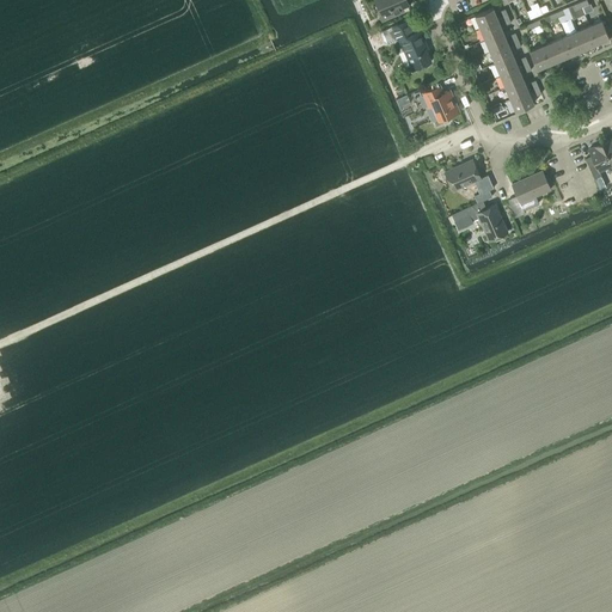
[(409,4),(407,0),(375,0),(381,12),(379,13),(383,20),(404,11),(403,7),(409,4)]
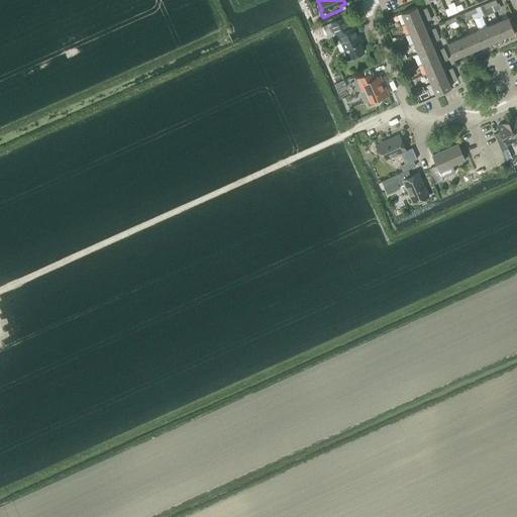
[(405,22),(420,16),(416,6),(401,12),(405,22)]
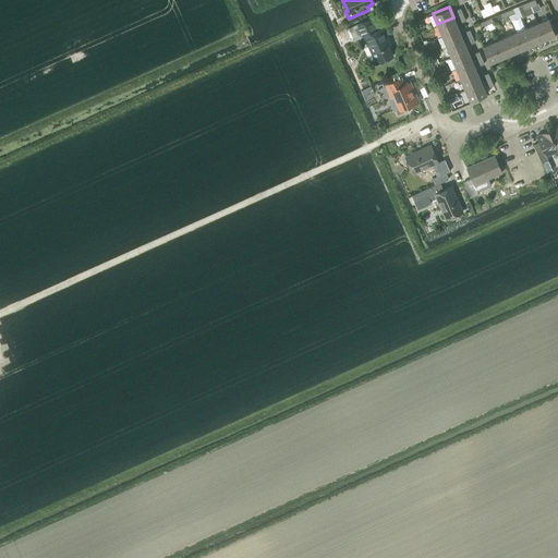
[(514,13),(517,19),(522,16),(518,7),(513,8),(507,11),(509,15),(514,13)]
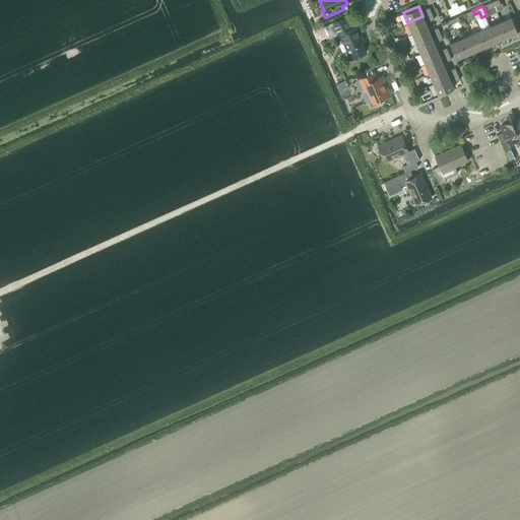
[(325,26),(323,27),(327,36),(329,38),(337,34),(338,34),(339,34),(350,58),(367,51),(362,42),(364,41),(356,24),(351,27),(346,16),(333,22),(325,25),(325,26)]
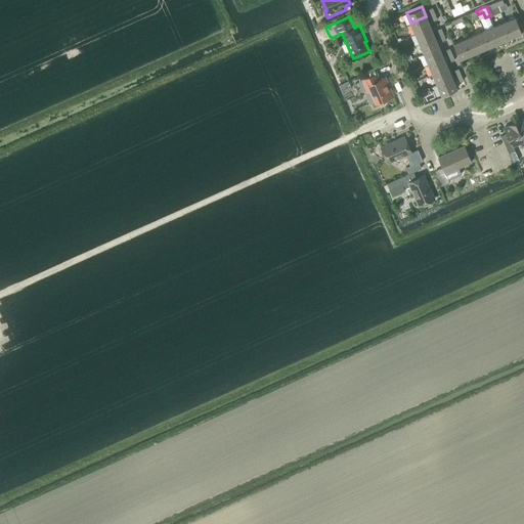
[(431,26),(427,16),(426,16),(410,23),(416,33),(431,26)]
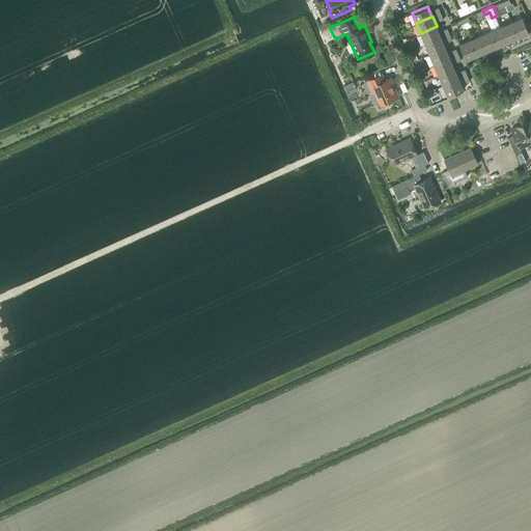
[(518,37),(519,37),(529,33),(523,18),(511,22),(518,37)]
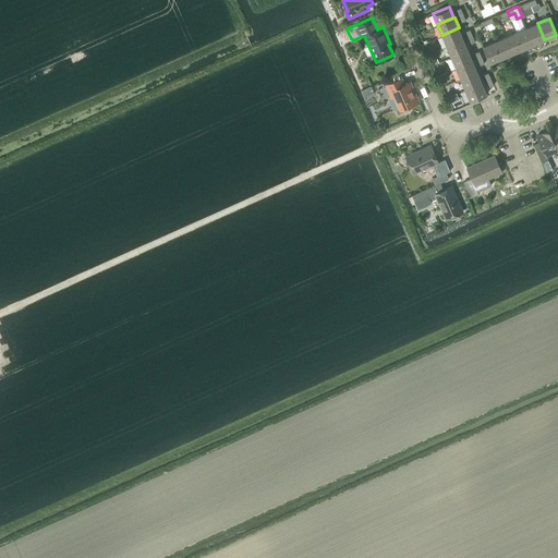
[(533,44),(544,39),(537,23),(526,27),(533,44)]
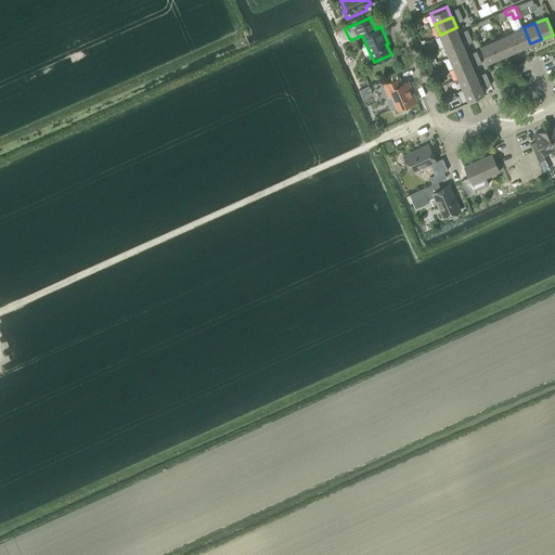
[(461,38),(456,28),(456,27),(440,35),(444,46),(461,38)]
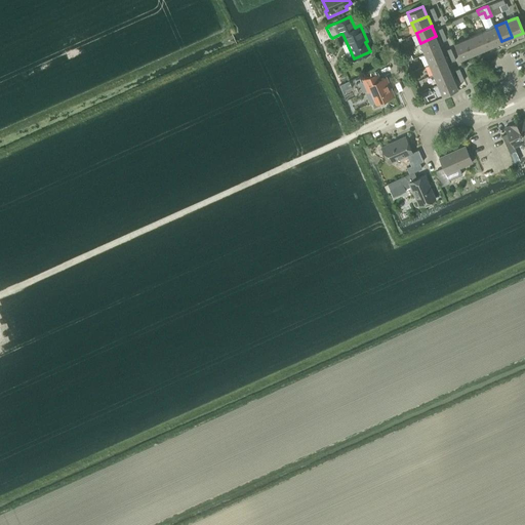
[(491,46),(501,41),(495,26),(485,31),(491,46)]
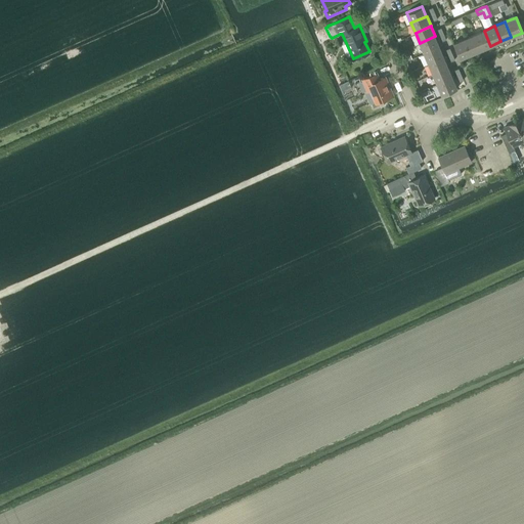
[(480,50),(490,46),(484,31),(474,35),(480,50)]
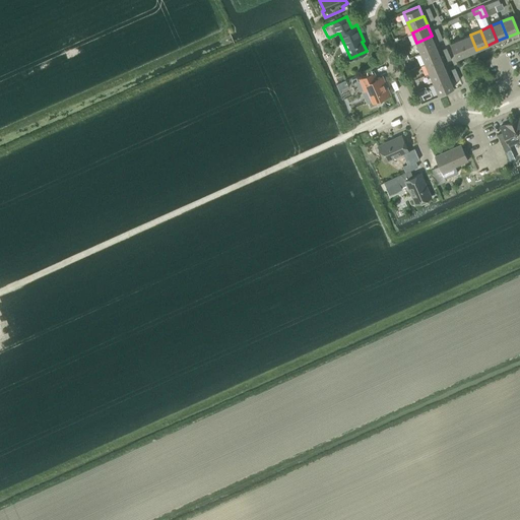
[(466,54),(476,50),(470,35),(460,39),(466,54)]
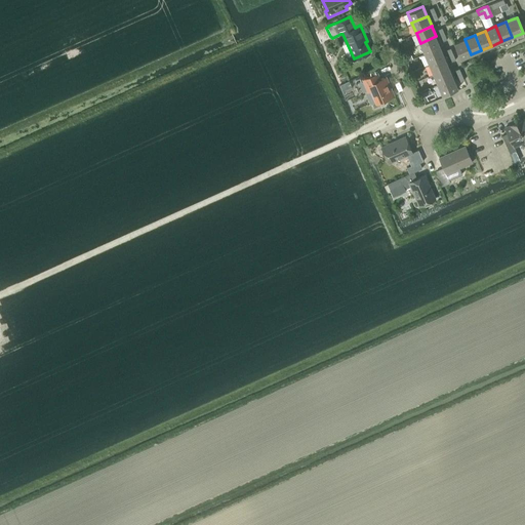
[(440,46),(436,37),(436,36),(420,43),(425,53),(440,46)]
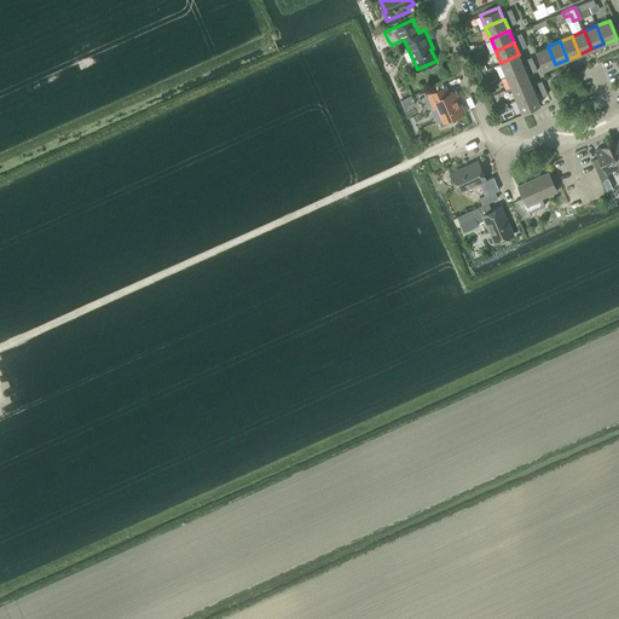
[(543,69),(555,64),(548,46),(536,51),(543,69)]
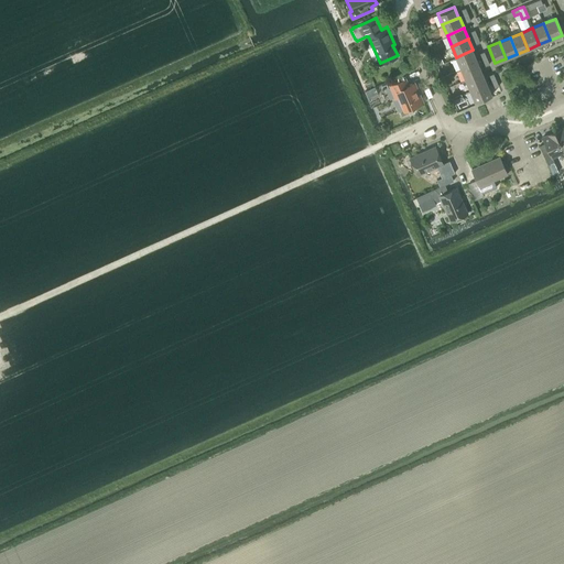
[(477,61),(473,51),(473,50),(456,57),(461,68),(477,61)]
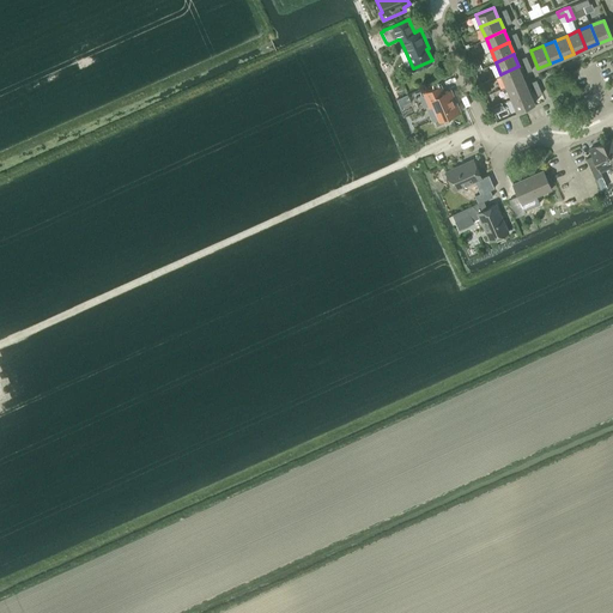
[(525,78),(519,67),(519,66),(501,74),(505,86),(525,78)]
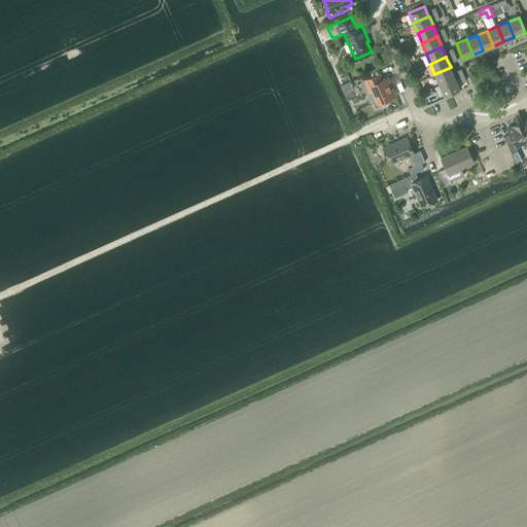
[(455,77),(451,68),(451,67),(434,74),(440,84),(455,77)]
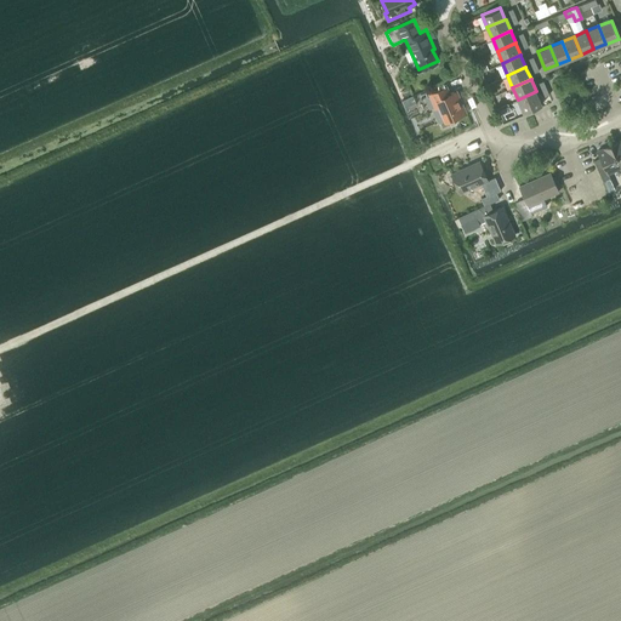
[(467,113),(457,91),(450,93),(446,86),(429,93),(436,108),(438,107),(445,121),(467,113)]
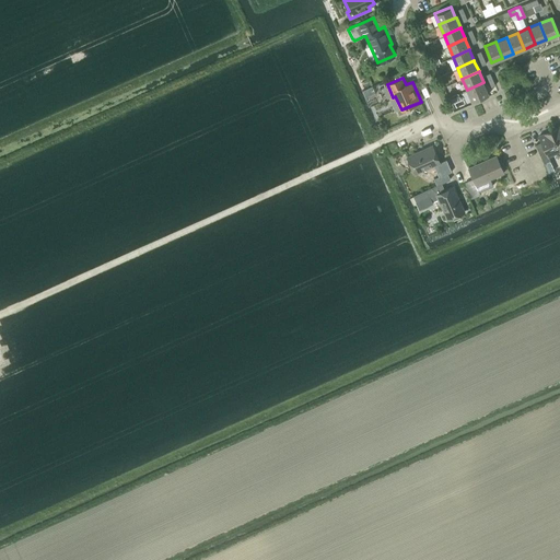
[(488,94),(483,82),(467,90),(471,101),(488,94)]
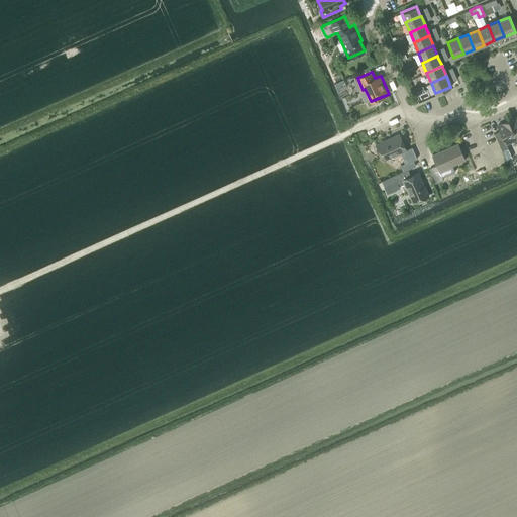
[(507,143),(516,138),(509,120),(498,125),(500,131),(495,133),(502,150),(508,148),(507,143)]
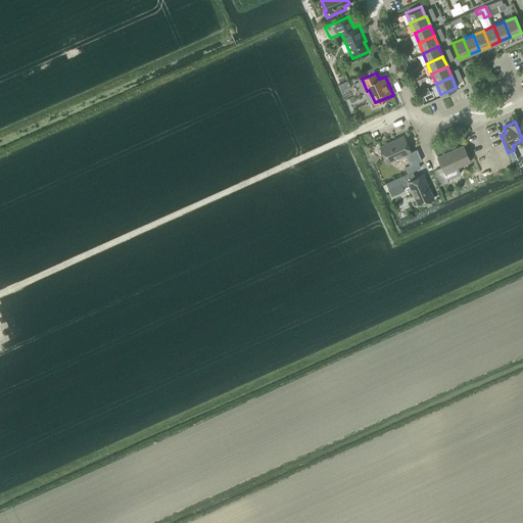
[(411,151),(410,149),(403,136),(380,146),(387,161),(405,154),(410,164),(406,167),(408,173),(413,171),(421,168),(418,161),(422,160),(417,149),(411,151)]
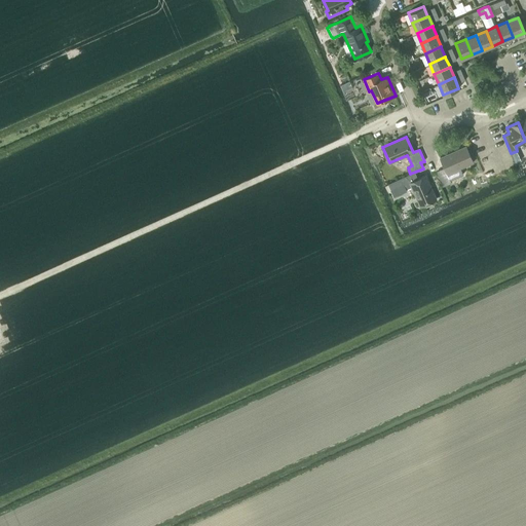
[(458,177),(455,171),(474,162),(465,146),(440,157),(444,167),(437,171),(444,186),(451,183),(450,180),(458,177)]
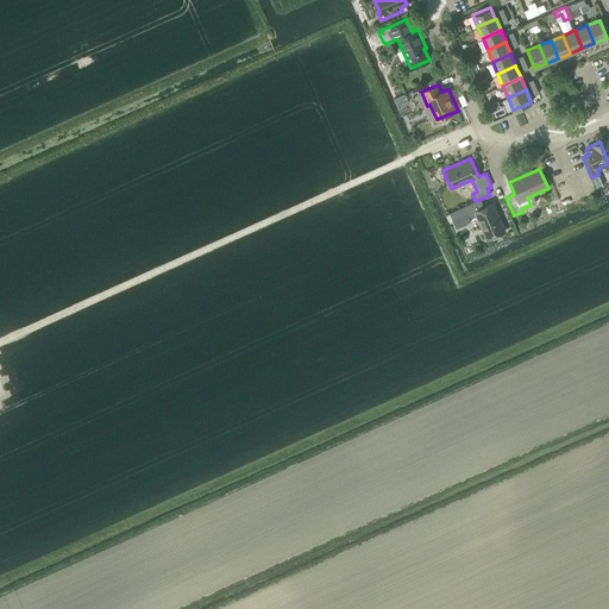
[(493,202),(484,207),(481,199),(475,201),(451,212),(457,225),(476,217),(487,238),(506,230),(493,202)]
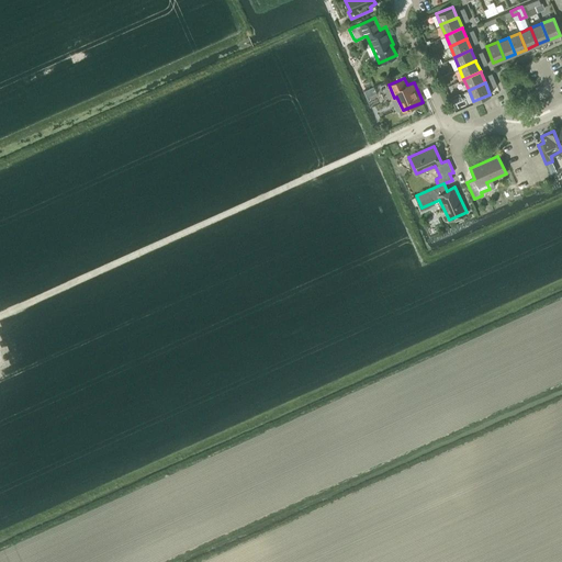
All buildings are outlined.
